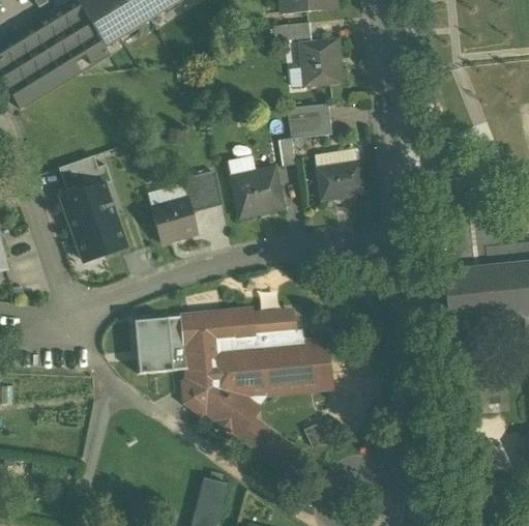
[(79,3),(77,0),(72,0),(0,44),(0,70),(22,107),(110,53),(103,41),(79,3)]
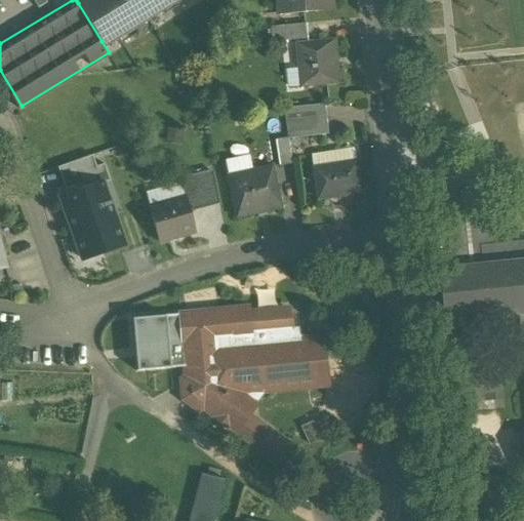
[(83,0),(78,3),(102,41),(116,32),(167,0),(83,0)]
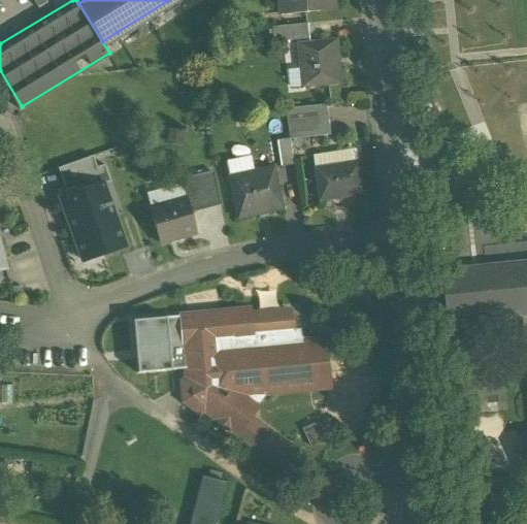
[(281,0),(282,11),(339,5),(338,0),(281,0)]
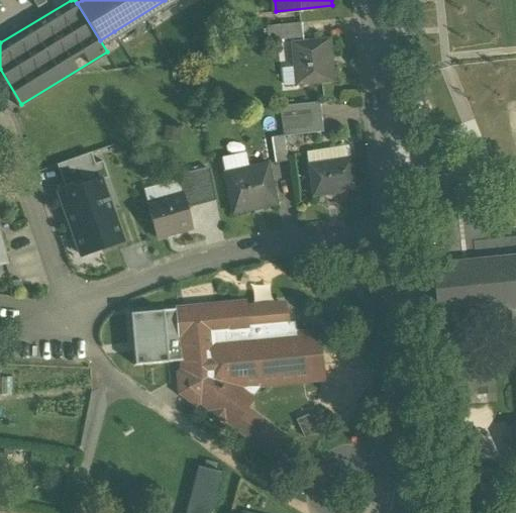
[(304,20),(269,23),(270,38),(305,35),(304,20)]
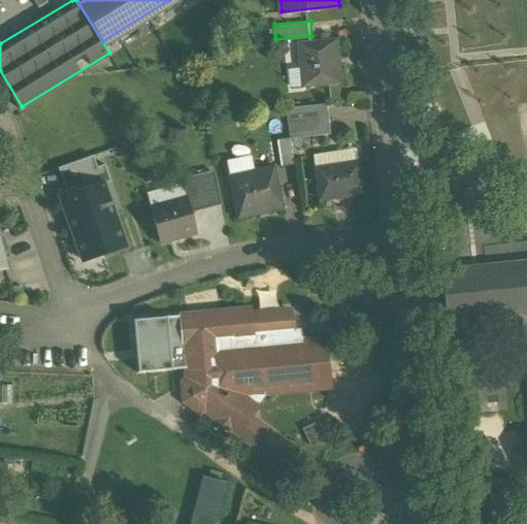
[(117,32),(102,41),(109,53),(125,44),(117,32)]
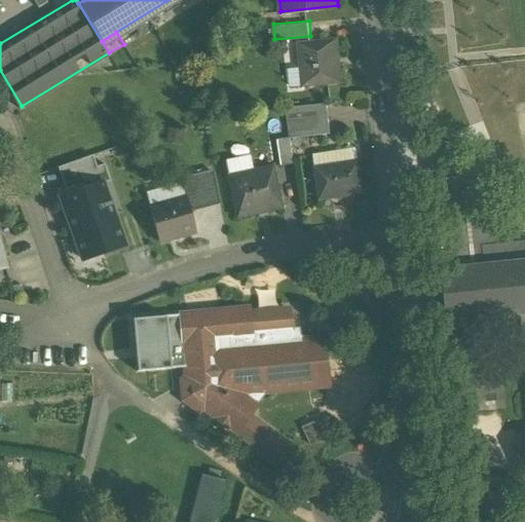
[(337,38),(300,42),(304,83),(341,79),(337,38)]
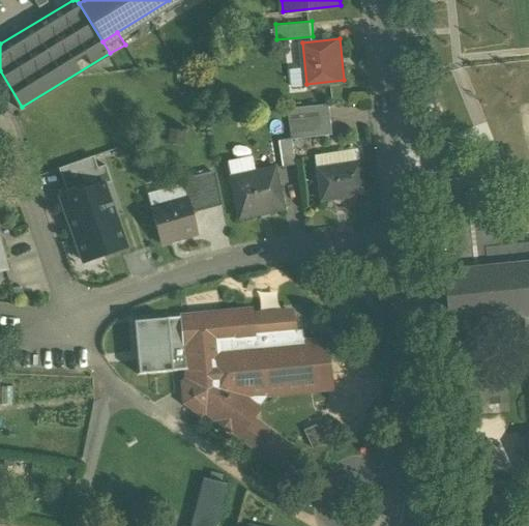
[(330,103),(289,107),(294,137),(333,133),(330,103)]
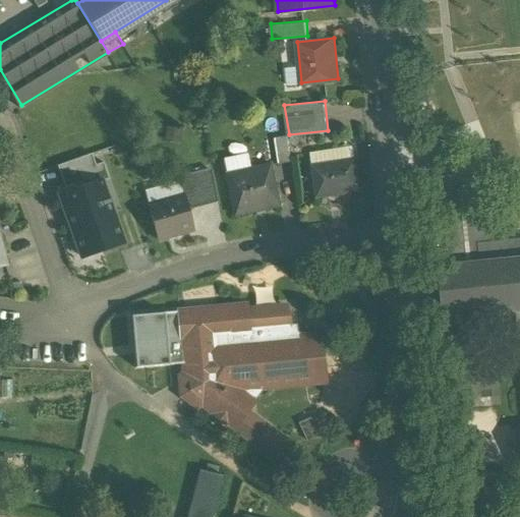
[(288,134),(276,136),(280,162),(292,160),(288,134)]
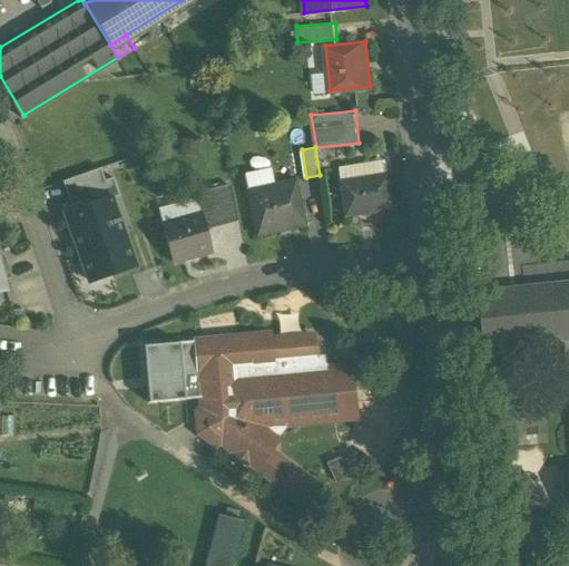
[(386,159),(364,163),(366,176),(343,179),(349,214),(394,207),(386,159)]
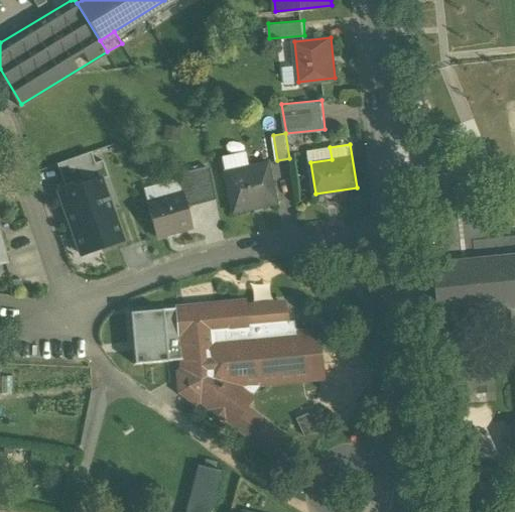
[(330,147),(308,150),(310,162),(332,159),(330,147)]
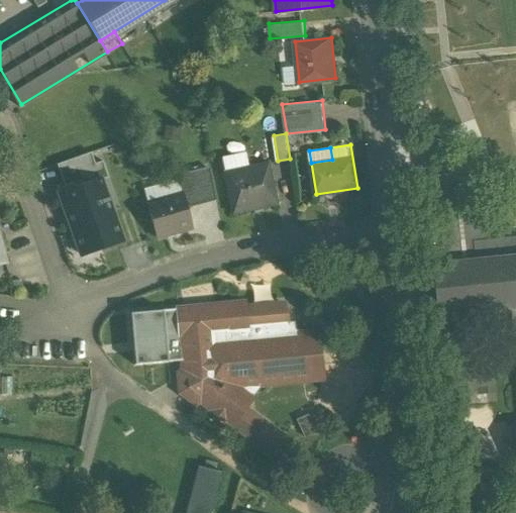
[(59,163),(66,186),(103,174),(104,177),(109,176),(103,160),(96,162),(93,151),(59,163)]
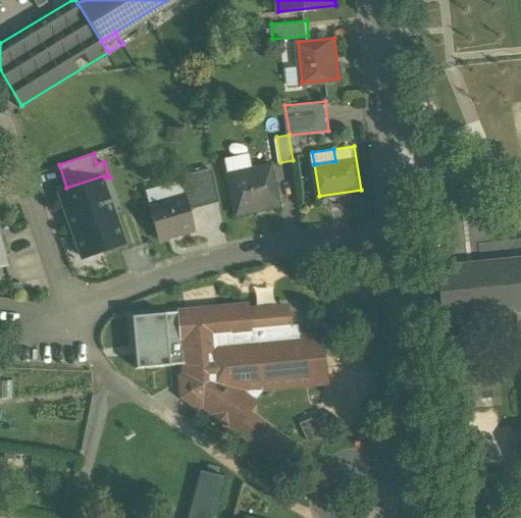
[(245,154),(224,158),(227,172),(248,168),(245,154)]
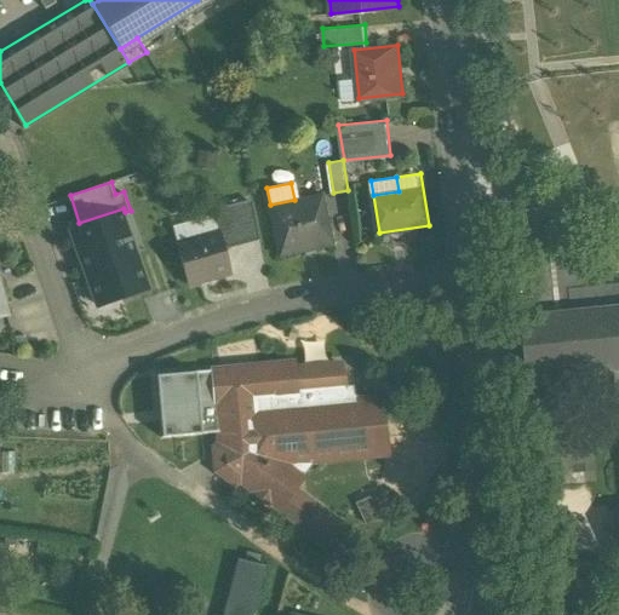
[(294,200),(270,205),(281,253),(334,242),(325,193),(294,200)]
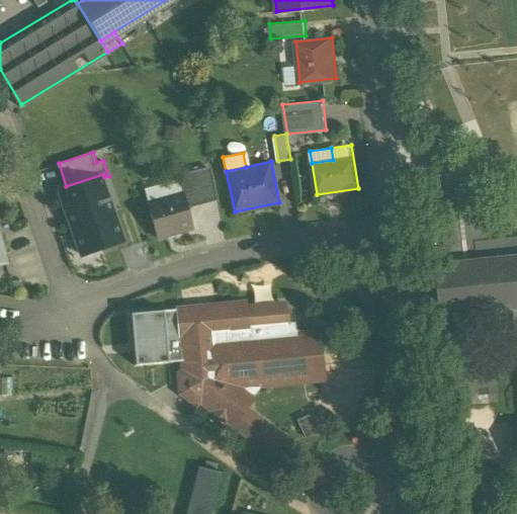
[(209,167),(178,176),(179,180),(182,191),(186,206),(217,198),(209,167)]
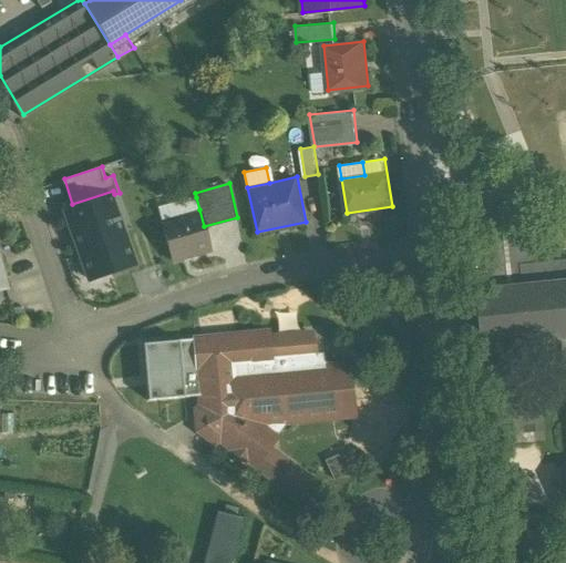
[(137,262),(114,194),(113,191),(72,204),(62,207),(88,278),(137,262)]
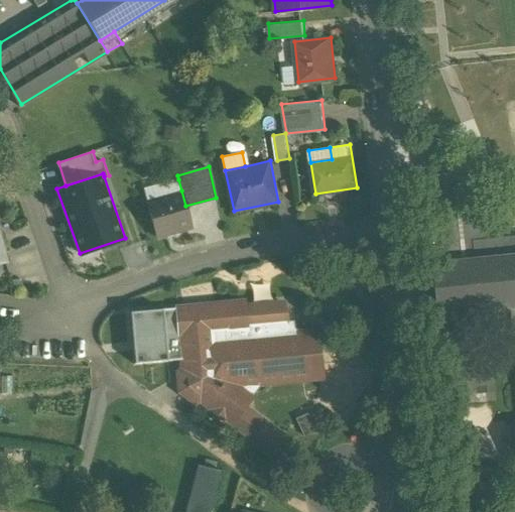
[(456,174),(428,176),(431,201),(458,198),(456,174)]
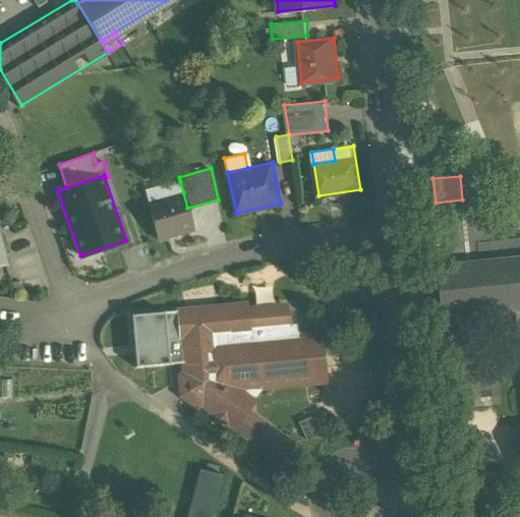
[(180,181),(146,190),(159,238),(193,228),(187,208),(183,192),(180,181)]
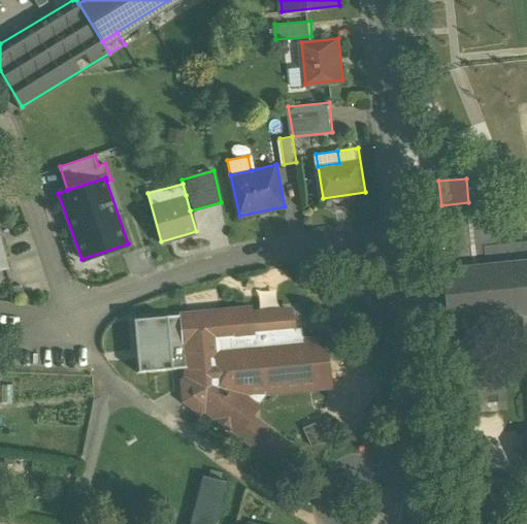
[(468,202),(441,205),(442,220),(470,217),(468,202)]
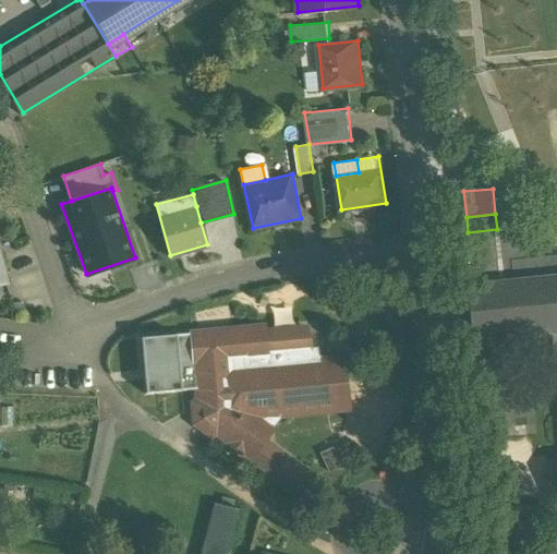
[(497,229),(468,232),(473,281),(501,279),(497,229)]
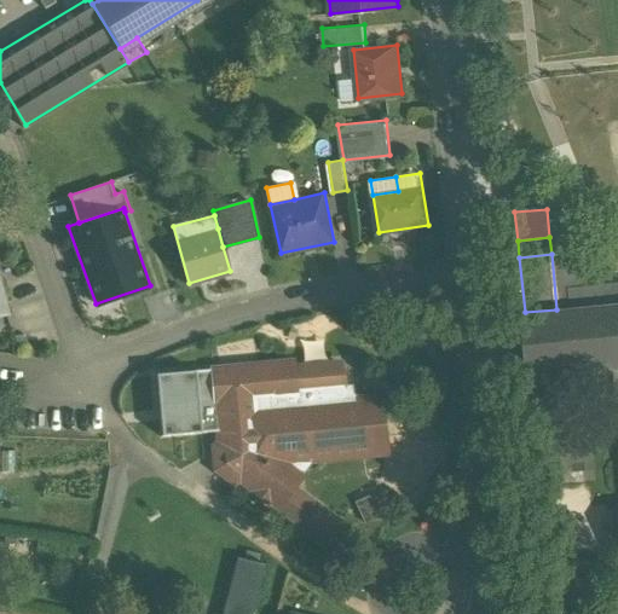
[(617,282),(582,285),(584,307),(571,307),(556,310),(525,312),(523,312),(529,377),(617,369),(617,282)]
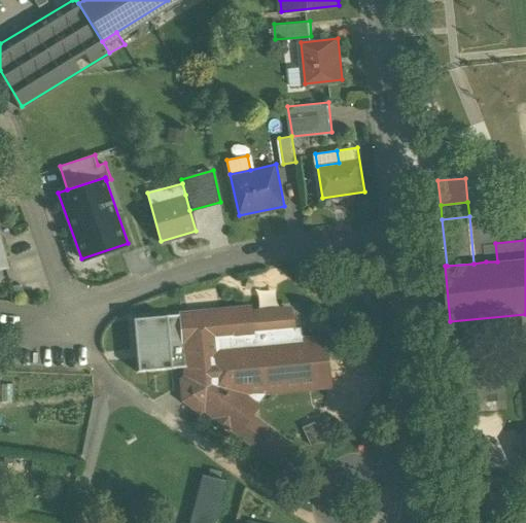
[(495,243),(485,244),(486,262),(497,262),(495,243)]
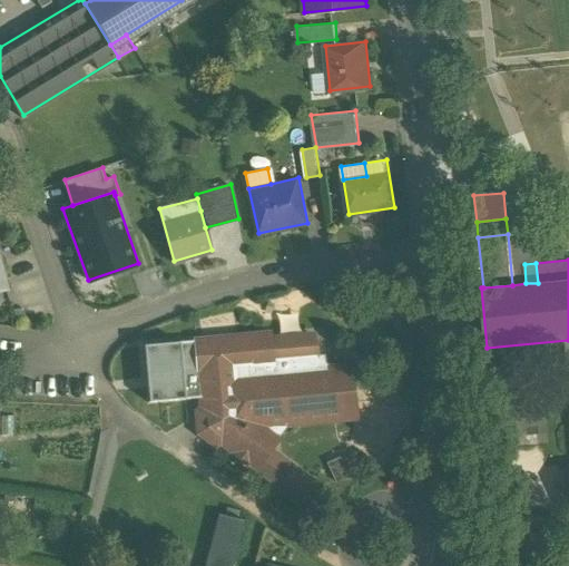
[(280,315),(282,329),(297,325),(295,312),(280,315)]
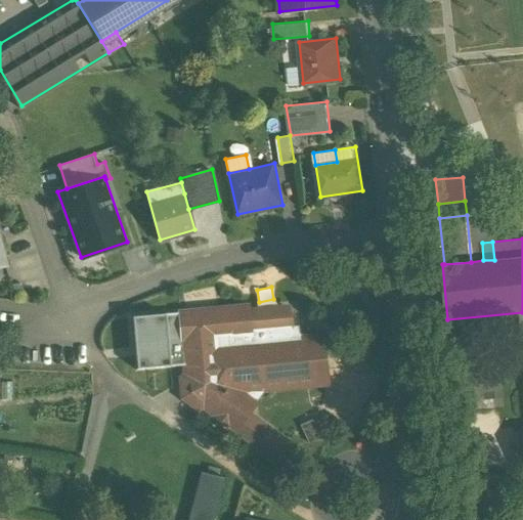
[(433,321),(442,320),(440,296),(431,297),(433,321)]
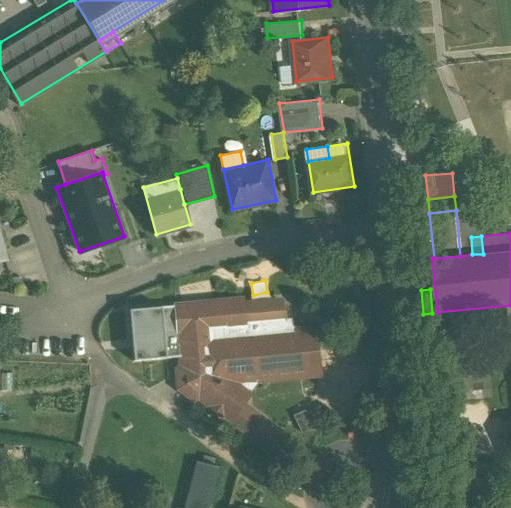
[(218,300),(173,304),(175,333),(178,333),(179,355),(180,365),(178,365),(180,373),(177,373),(179,387),(189,395),(192,394),(197,398),(198,397),(210,405),(209,406),(223,417),(224,415),(252,435),(268,447),(280,430),(242,402),(243,401),(241,380),(233,381),(232,370),(307,363),(306,348),(319,346),(318,325),(284,329),(281,298),(242,302),(242,298),(218,300)]
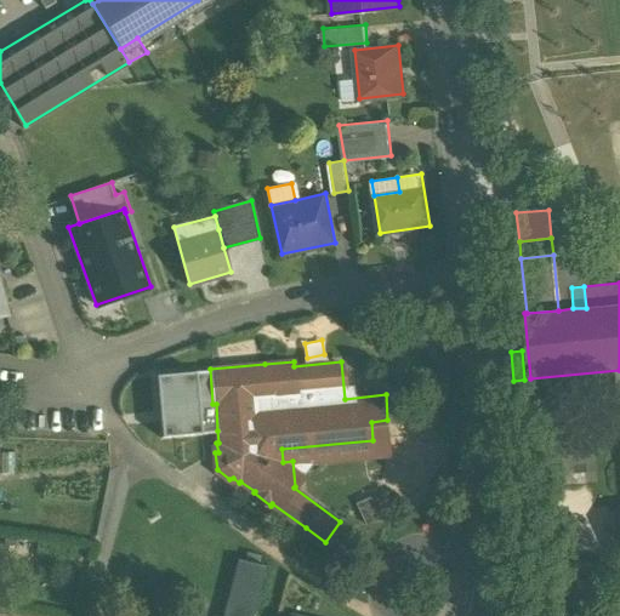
[(212,404),(210,369),(157,374),(161,435),(217,431),(216,404),(212,404)]
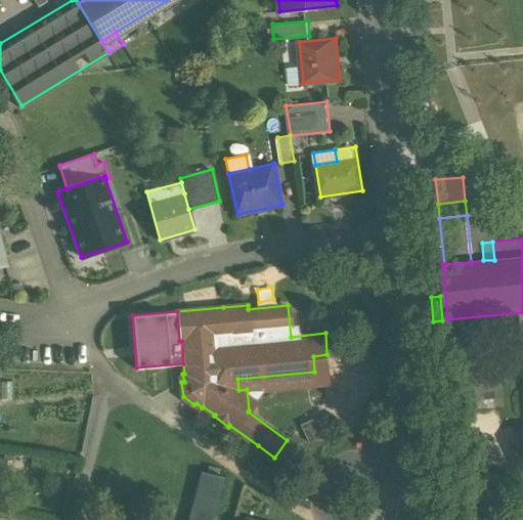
[(212,519),(223,476),(202,471),(188,519),(212,519)]
